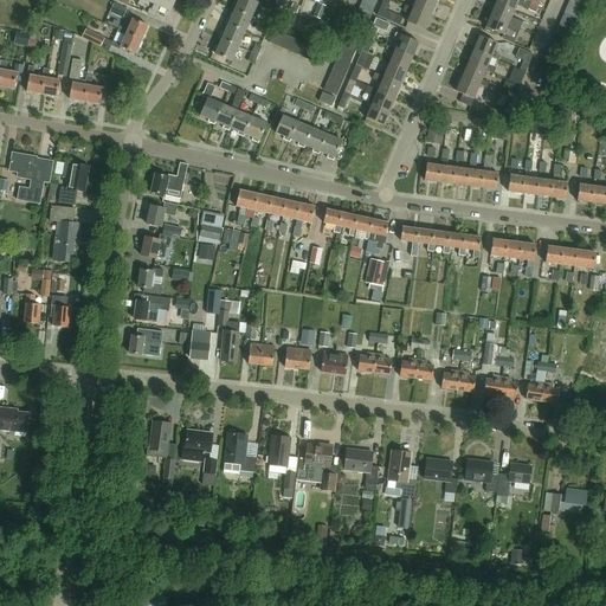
[(146,0),(154,4),(152,10),(158,12),(160,6),(158,5),(160,0),(146,0)]
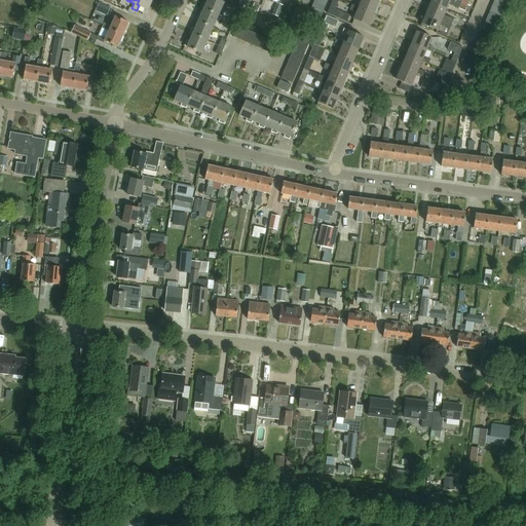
[(139,0),(137,4),(139,5),(145,8),(143,13),(148,15),(150,10),(149,9),(152,0),(139,0)]
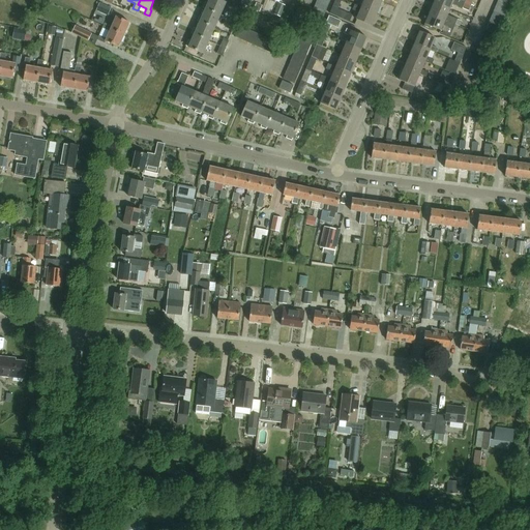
[(202,7),(205,8),(219,16),(226,2),(221,0),(208,0),(207,3),(205,2),(202,7)]
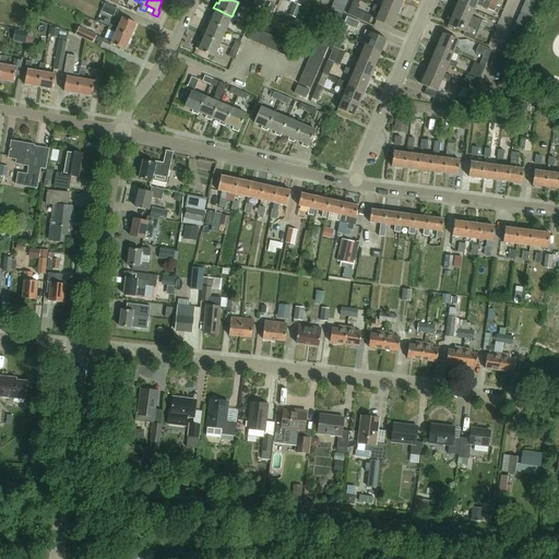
[(356,9),(359,0),(353,0),(347,14),(368,23),(371,15),(356,9)]
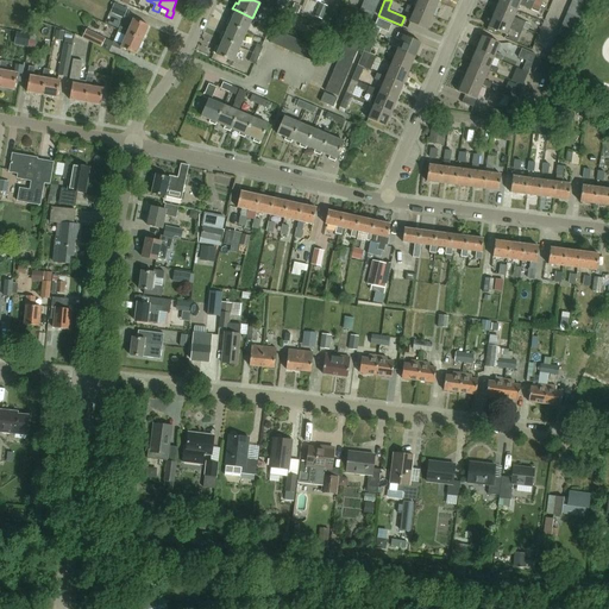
[(433,16),(438,1),(434,0),(418,0),(415,7),(433,16)]
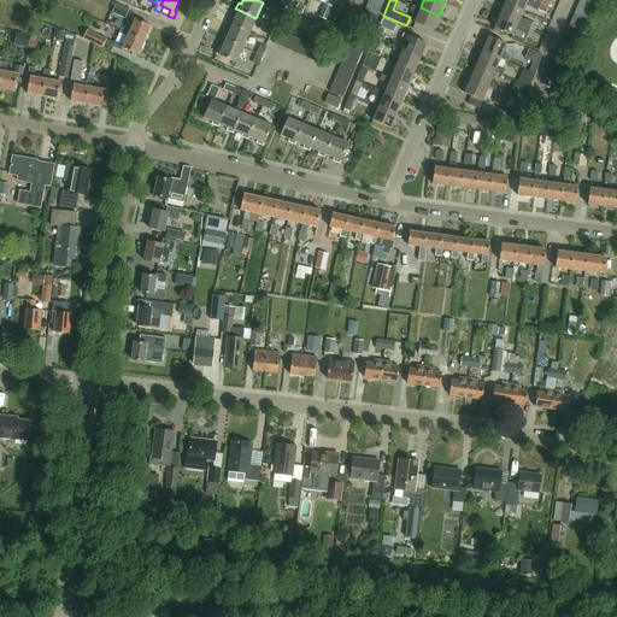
[(545,5),(540,3),(533,0),(506,0),(505,3),(524,11),(527,5),(542,12),(545,5)]
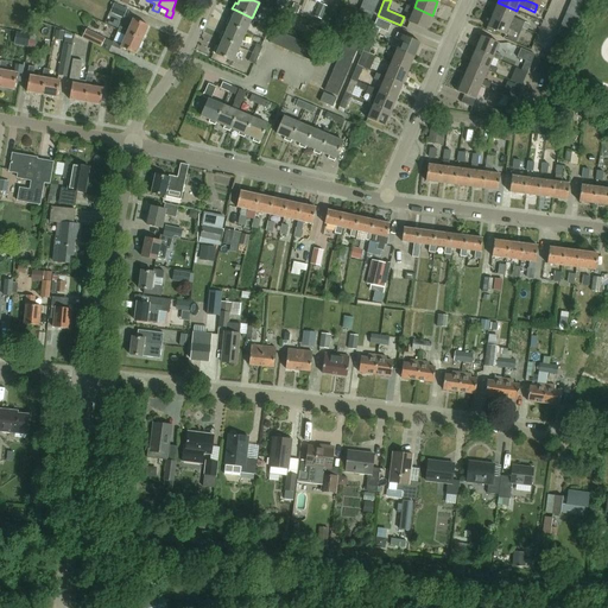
[(581,12),(583,6),(571,0),(569,6),(581,12)]
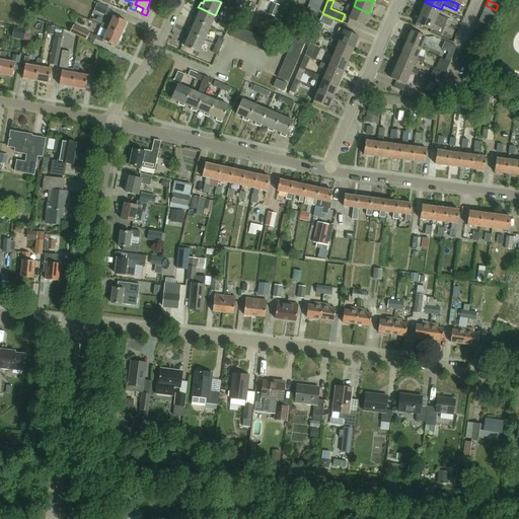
[(316,12),(319,6),(309,2),(306,8),(316,12)]
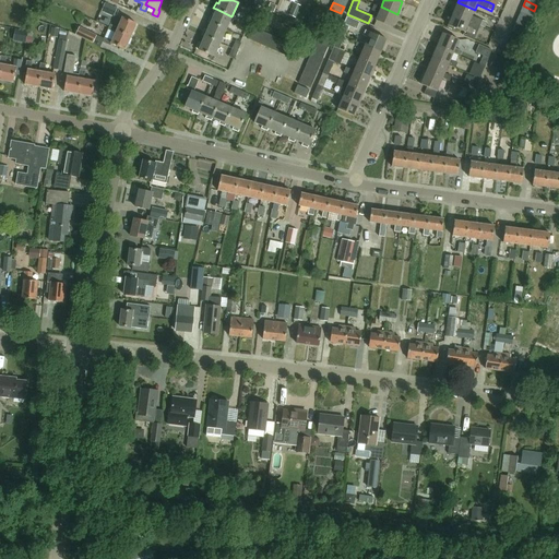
[(472,15),(475,10),(458,2),(453,13),(480,24),(485,26),(487,22),(472,15)]
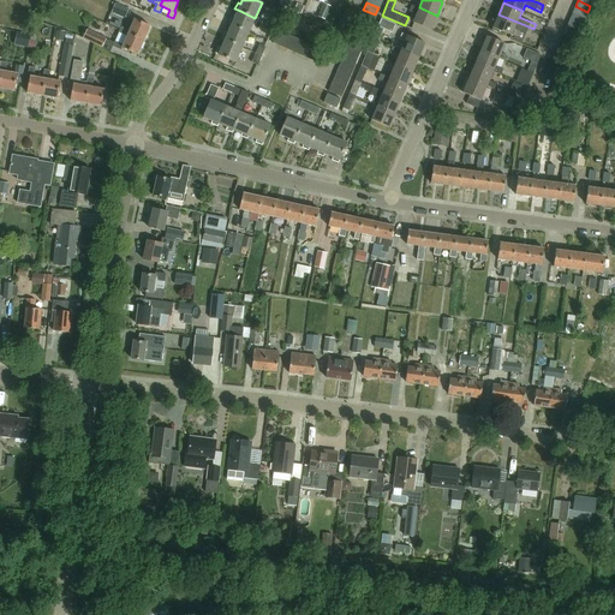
[(330,6),(323,4),(317,17),(324,19),(330,6)]
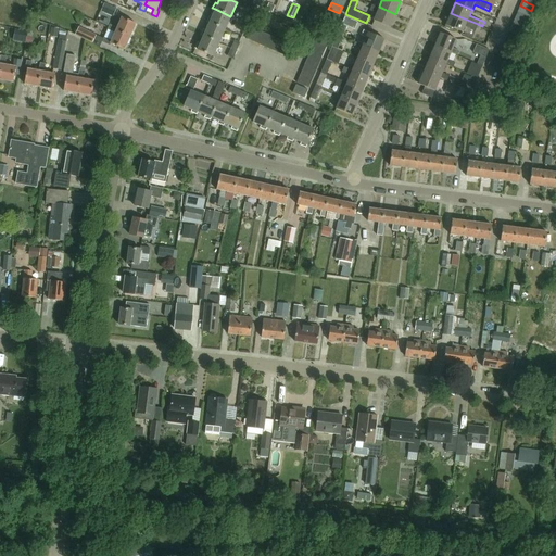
[(117,10),(104,4),(102,11),(114,16),(117,10)]
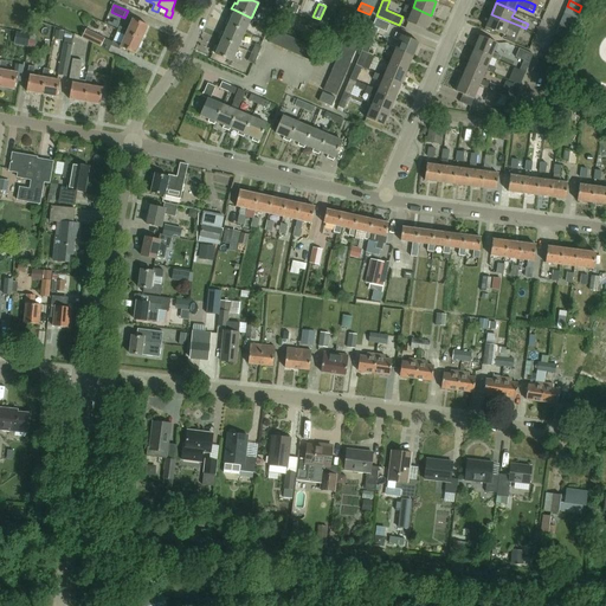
[(431,15),(413,7),(405,5),(403,11),(410,14),(406,23),(424,30),(431,15)]
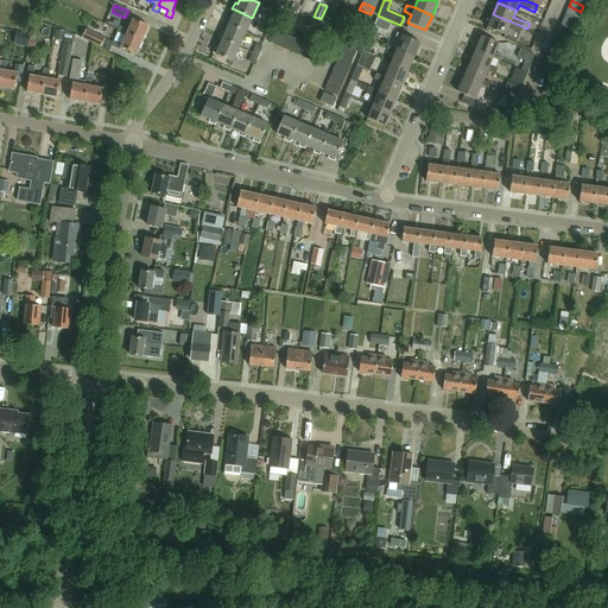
[(578,18),(581,12),(569,6),(565,13),(578,18)]
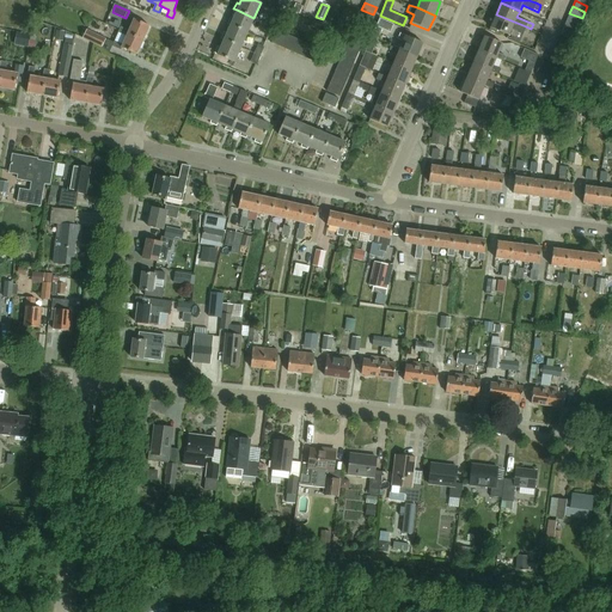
[(231,17),(227,24),(230,25),(248,32),(254,18),(237,10),(233,18),(231,17)]
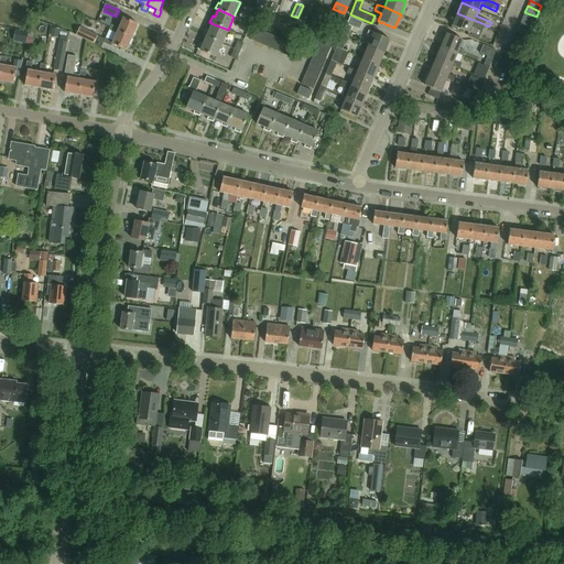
[(534,22),(537,17),(524,12),(522,18),(534,22)]
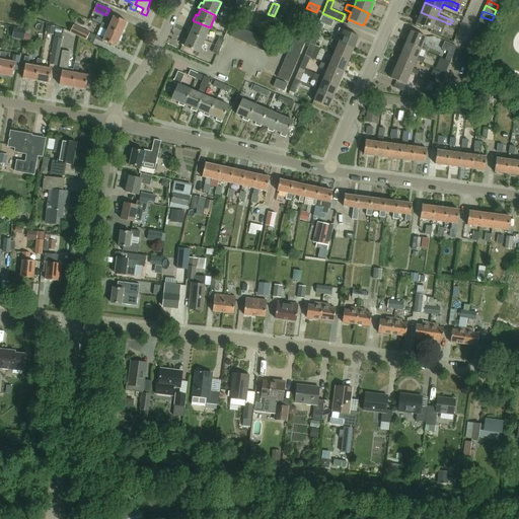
[(235,15),(230,12),(226,20),(231,22),(235,15)]
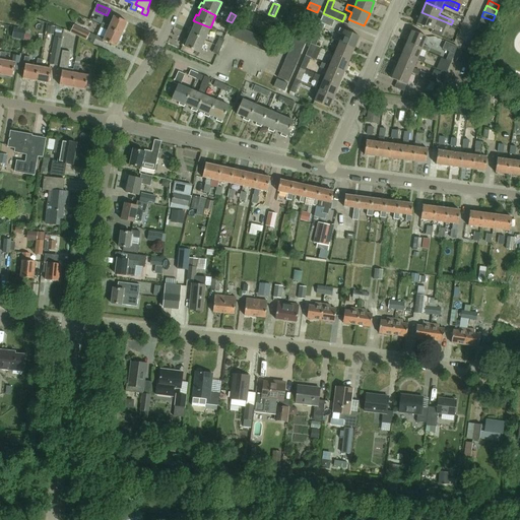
[(445,28),(447,22),(421,12),(415,25),(424,28),(425,26),(433,29),(436,24),(445,28)]
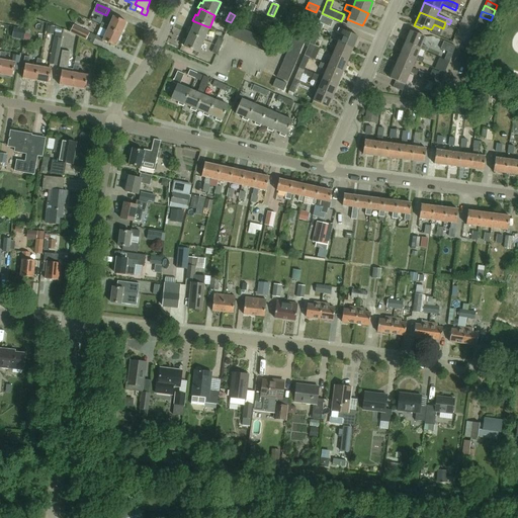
[(314,32),(319,34),(323,24),(329,26),(332,20),(322,15),(314,32)]
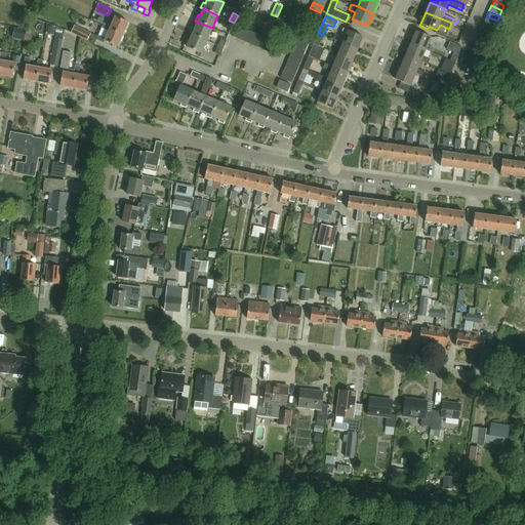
[(104,23),(102,28),(109,31),(110,29),(123,35),(128,23),(115,16),(111,27),(104,23)]
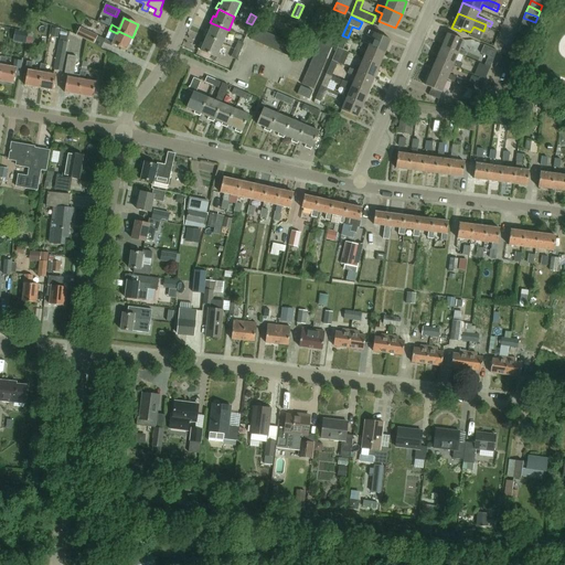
[(533,28),(535,22),(523,18),(521,23),(533,28)]
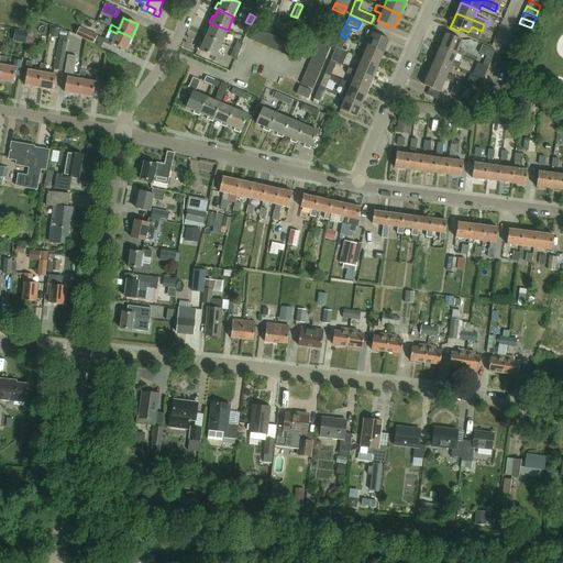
[(251,24),(245,22),(242,30),(247,32),(251,24)]
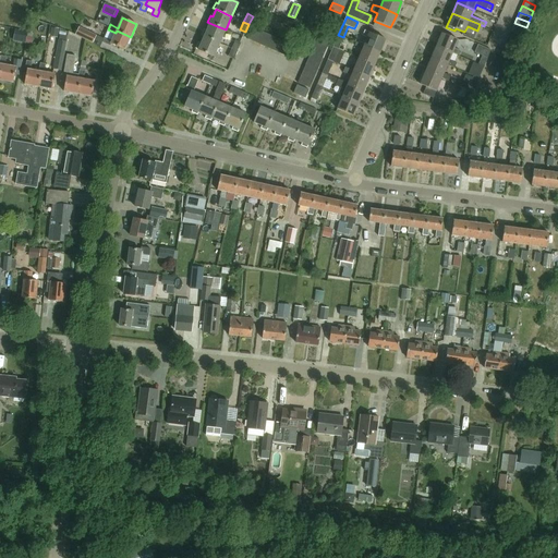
[(204,28),(202,35),(204,36),(220,43),(226,29),(209,23),(206,29),(204,28)]
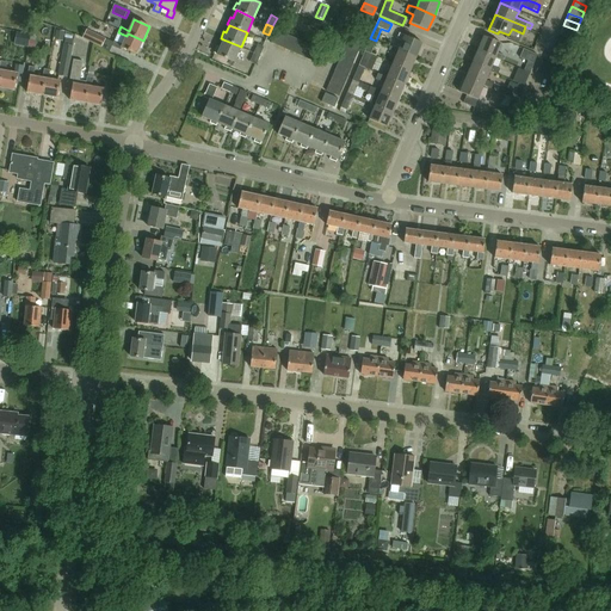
[(573,37),(576,30),(563,25),(561,31),(573,37)]
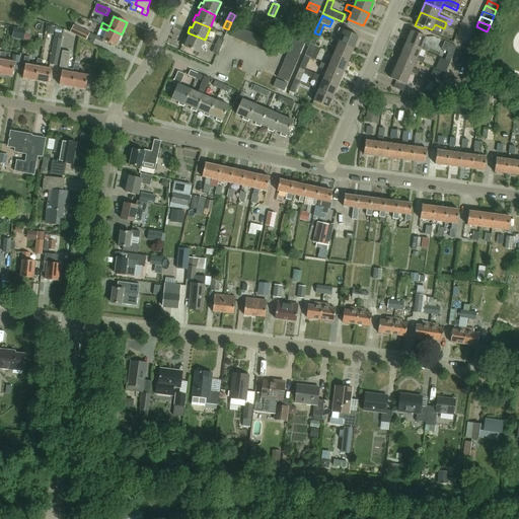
[(89,32),(73,25),(70,32),(86,41),(89,32)]
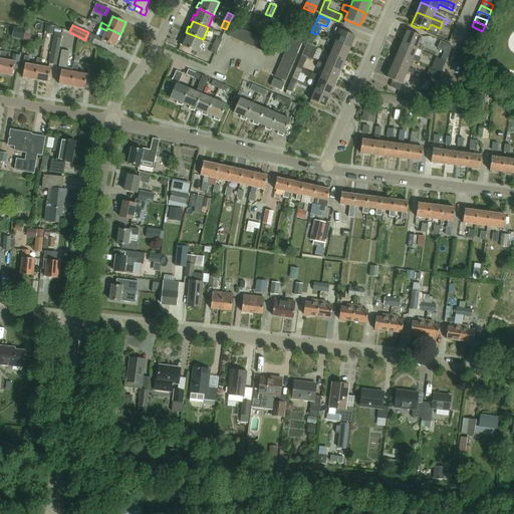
[(233,38),(238,27),(232,25),(228,36),(233,38)]
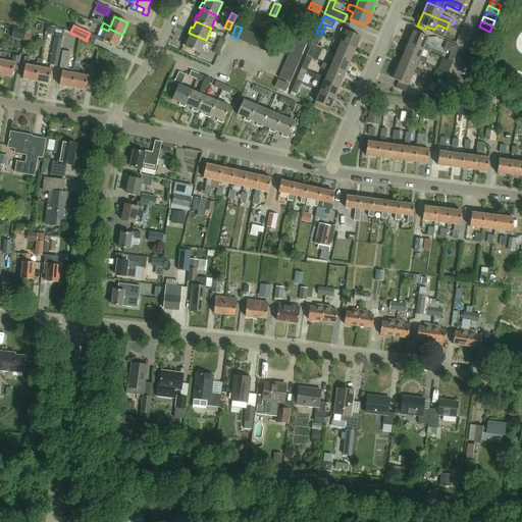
[(12,36),(23,38),(25,29),(14,27),(12,36)]
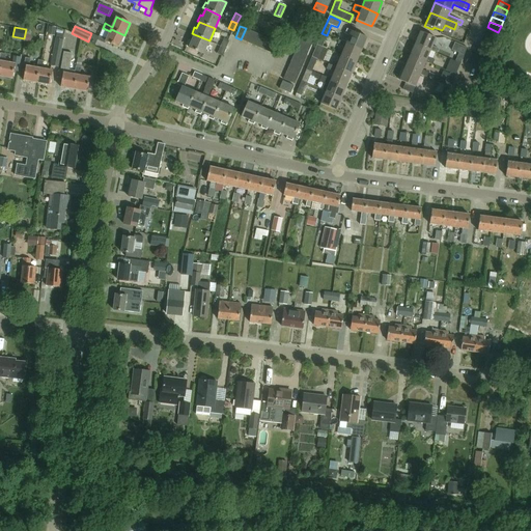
[(496,37),(498,32),(487,27),(485,32),(496,37)]
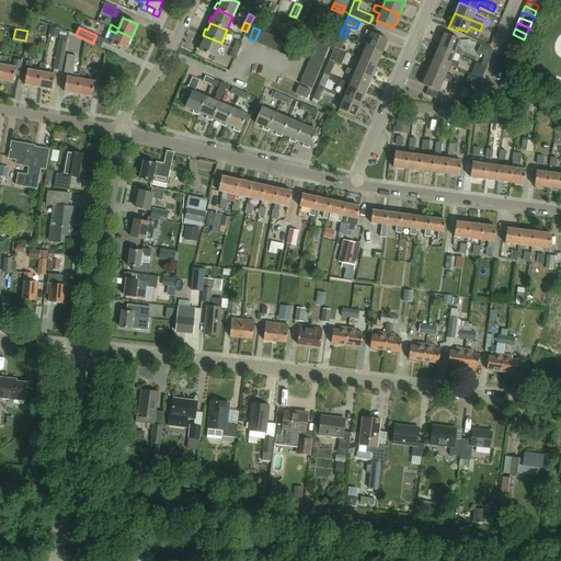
[(260,30),(254,42),(261,44),(266,33),(260,30)]
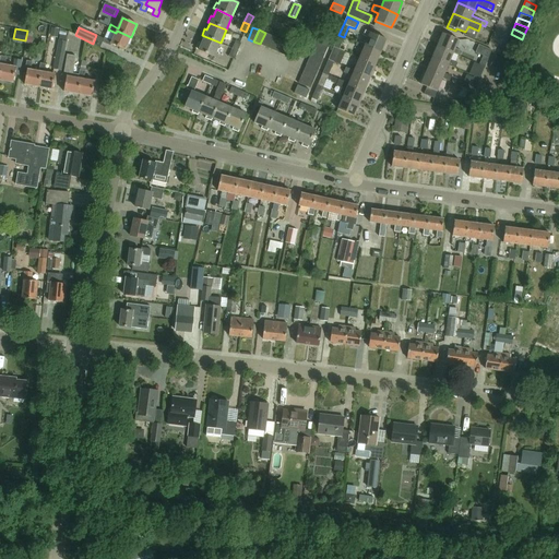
[(104,37),(102,42),(110,46),(111,44),(125,50),(131,37),(117,31),(116,33),(113,42),(104,37)]
